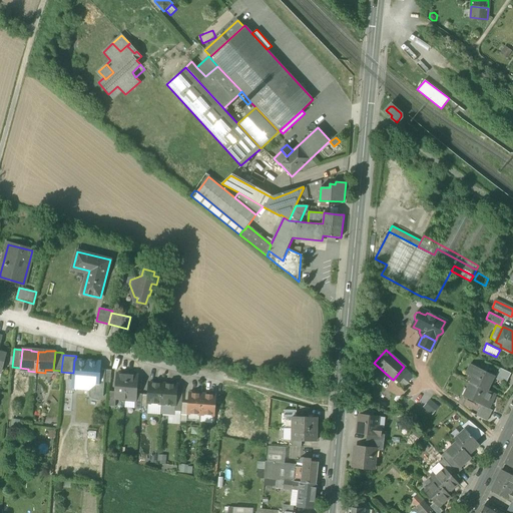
[(89,382),(96,383),(98,383),(99,369),(100,362),(75,360),(74,360),(73,373),(73,381),(82,382),(85,385),(89,382)]
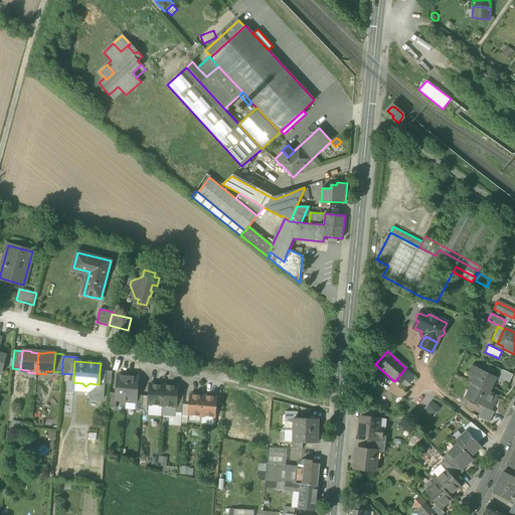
[(475,378),(473,384),(489,392),(496,377),(474,366),(469,375),(475,378)]
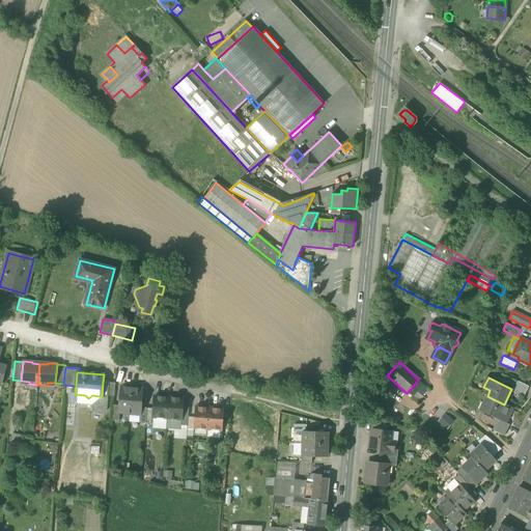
[(408,392),(420,403),(424,397),(422,396),(428,389),(418,380),(408,392)]
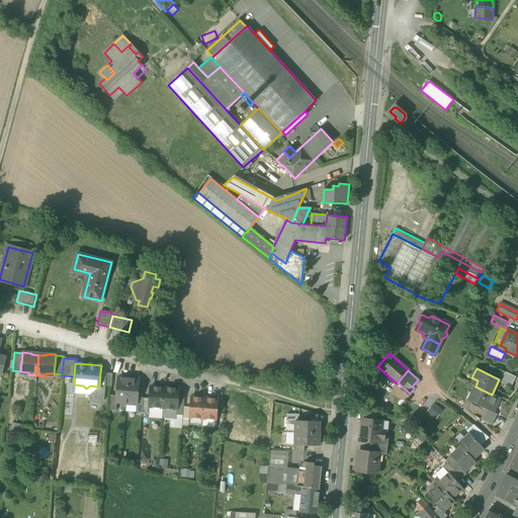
[(500,382),(511,387),(516,377),(505,371),(500,382)]
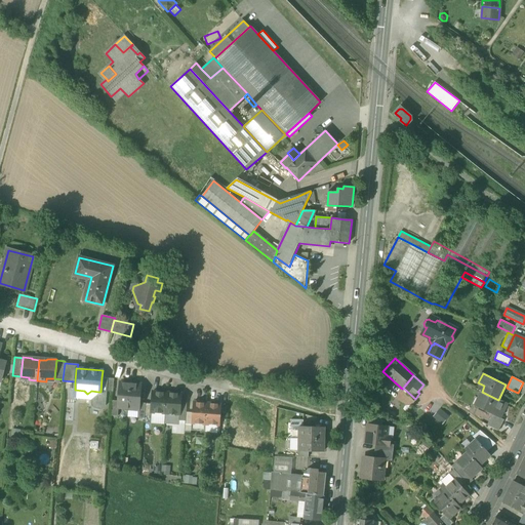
[(108,378),(102,377),(101,392),(98,392),(98,394),(91,399),(93,407),(102,409),(106,406),(107,392),(108,378)]
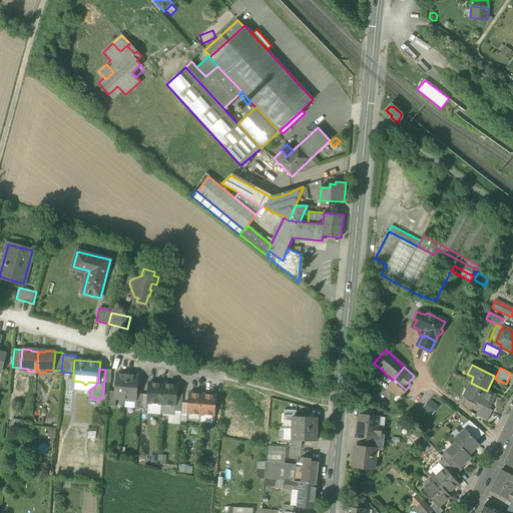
[(116,399),(125,400),(127,375),(117,374),(116,392),(115,399),(116,399)]
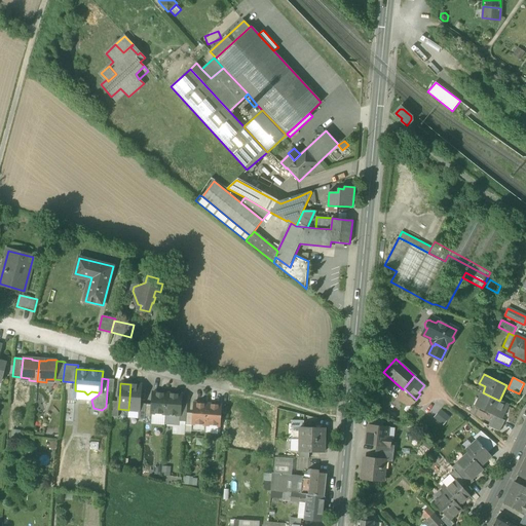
[(141,384),(130,384),(128,410),(138,410),(139,411),(140,411),(140,404),(141,384)]
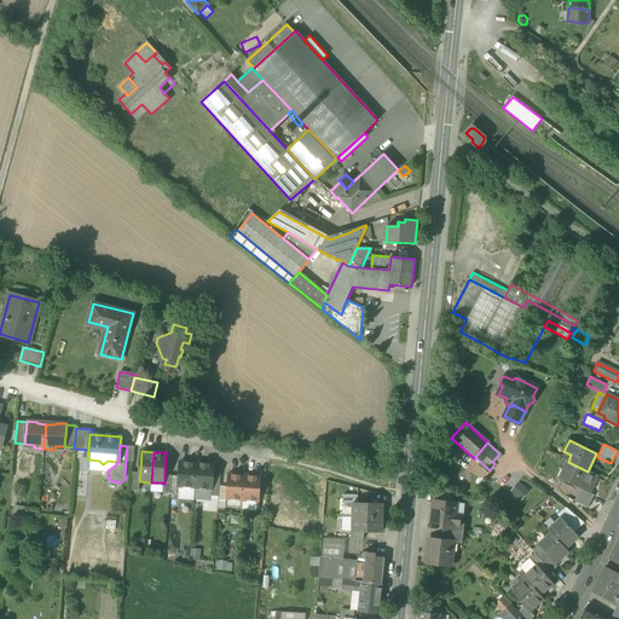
[(99,461),(88,460),(87,469),(108,470),(116,464),(116,462),(108,461),(103,464),(99,461)]
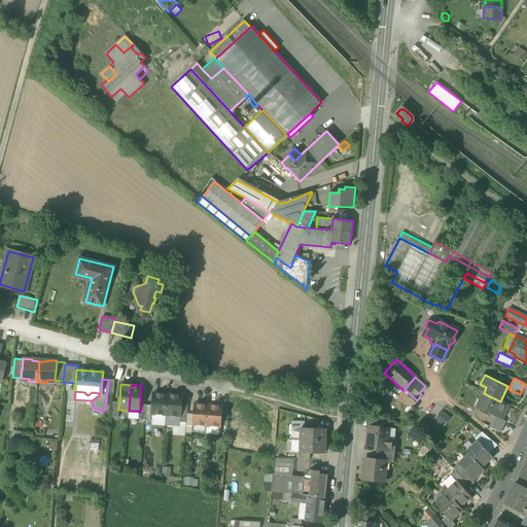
[(152,414),(166,415),(168,394),(163,393),(161,395),(159,393),(153,393),(152,406),(151,414),(152,414)]
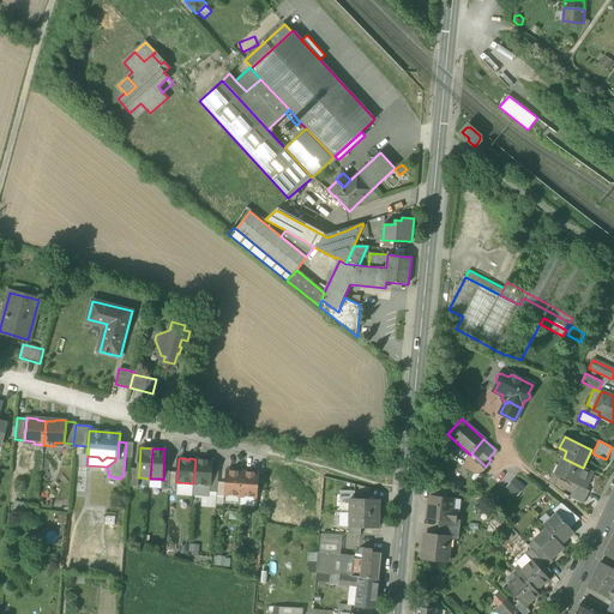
[(591,471),(583,468),(564,458),(563,458),(559,467),(563,469),(559,476),(576,485),(584,488),(589,479),(588,477),(591,471)]
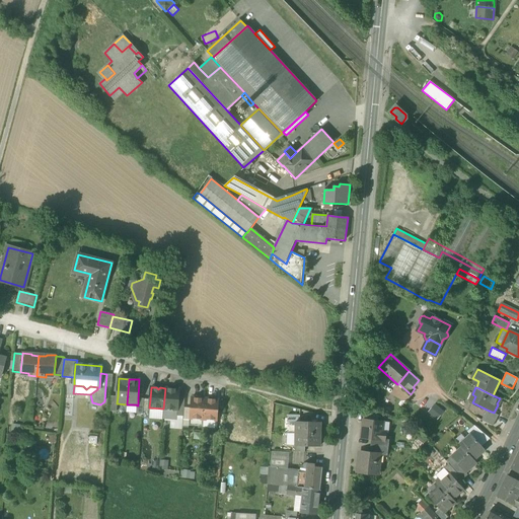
[(170,388),(165,388),(163,409),(177,410),(178,397),(179,389),(174,388),(172,390),(170,388)]
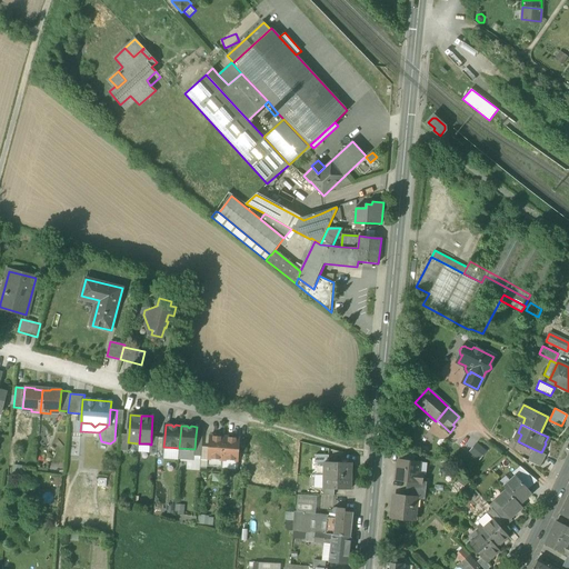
[(208,459),(222,460),(225,437),(219,437),(217,439),(215,437),(209,436),(208,459)]
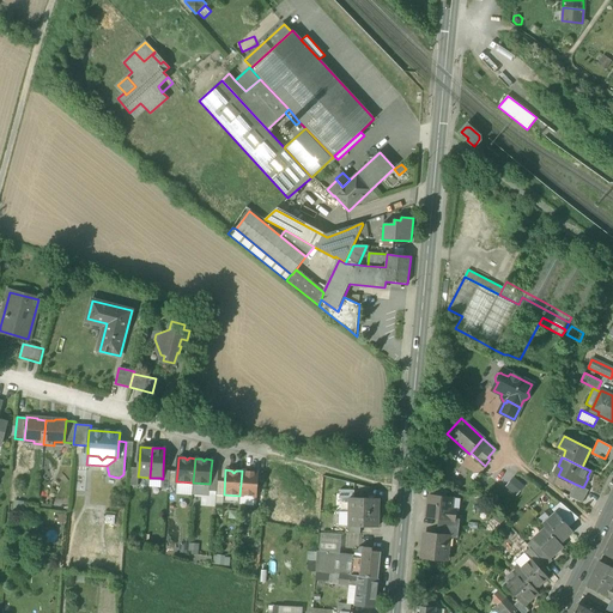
[(248,472),(242,471),(240,496),(256,497),(259,472),(253,472),(250,474),(248,472)]
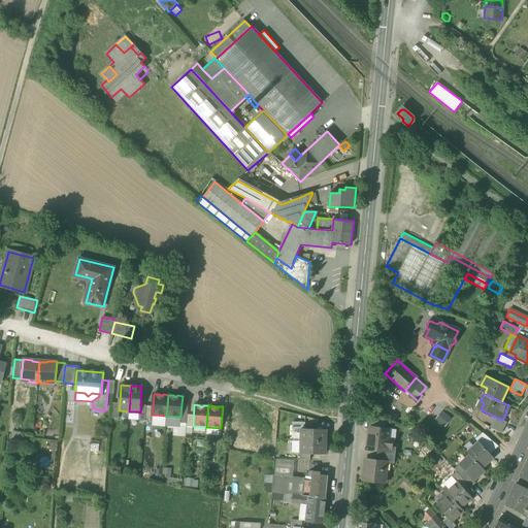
[(444,426),(450,419),(441,413),(436,419),(444,426)]
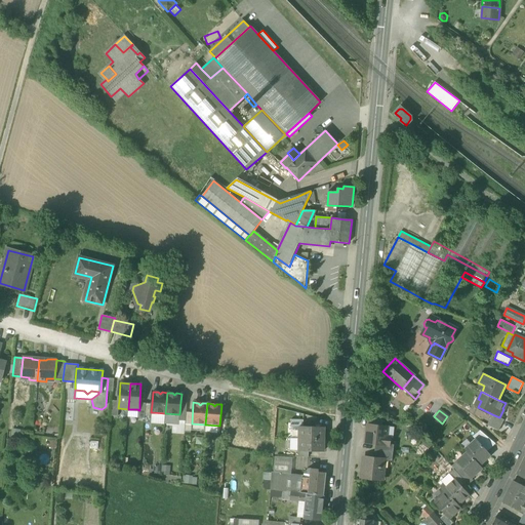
[(152,412),(151,422),(151,423),(165,425),(165,423),(165,413),(152,412)]
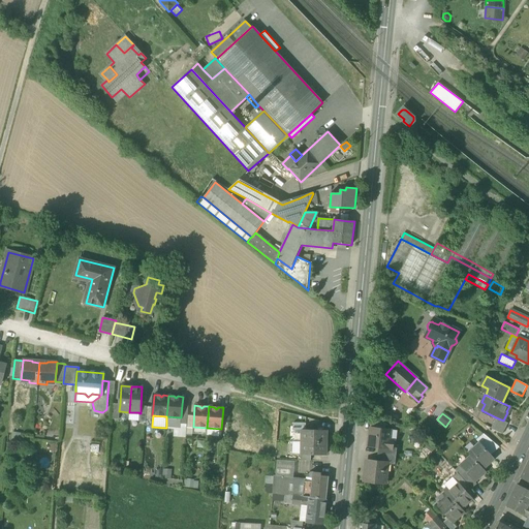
[(181,417),(166,416),(166,427),(174,428),(180,428),(181,424),(181,417)]
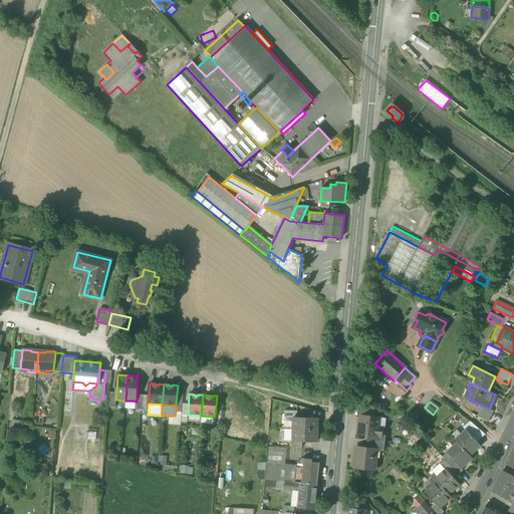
[(477,416),(488,422),(494,411),(489,409),(482,406),(477,416)]
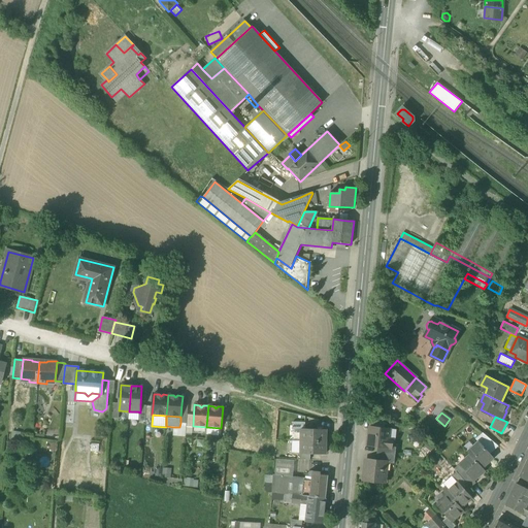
[(179,427),(173,427),(173,435),(186,437),(186,433),(187,423),(180,423),(179,427)]
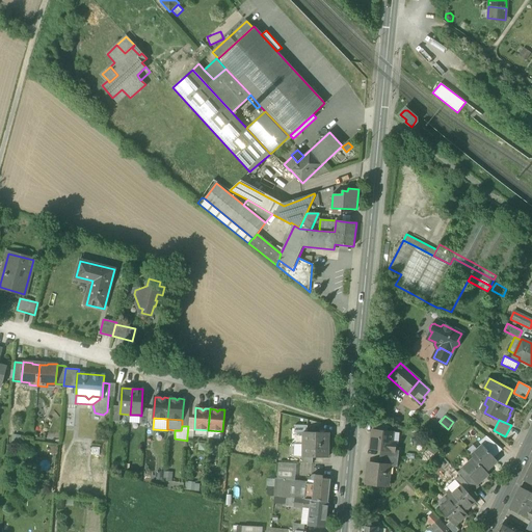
[(193,436),(208,437),(208,430),(194,429),(193,436)]
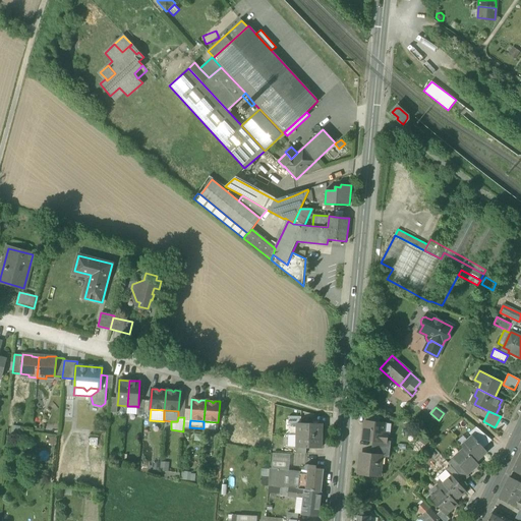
[(218,422),(204,421),(204,428),(204,429),(218,430),(218,422)]
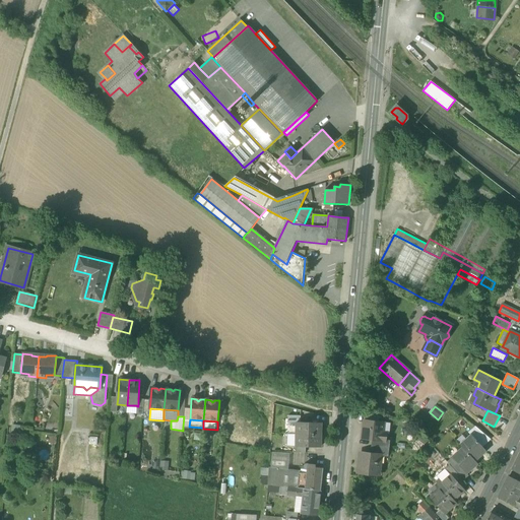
[(372,440),(385,441),(386,440),(386,434),(383,433),(384,423),(377,421),(365,420),(363,439),(372,440)]
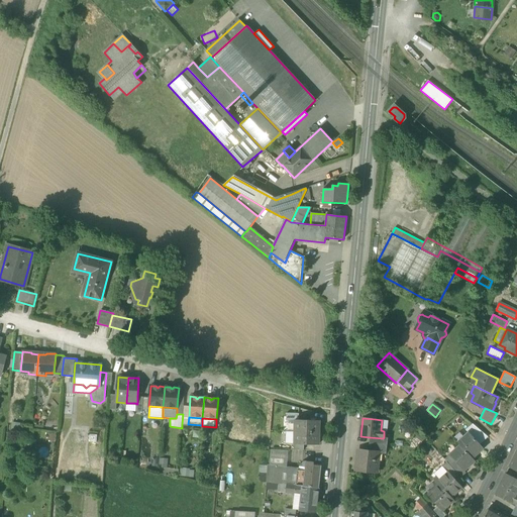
[(286,432),(295,432),(295,420),(286,420),(286,432)]
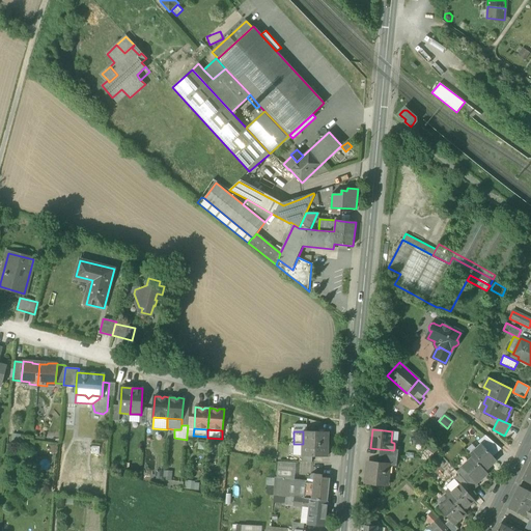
[(303,431),(303,444),(328,444),(328,431),(307,431),(303,431)]
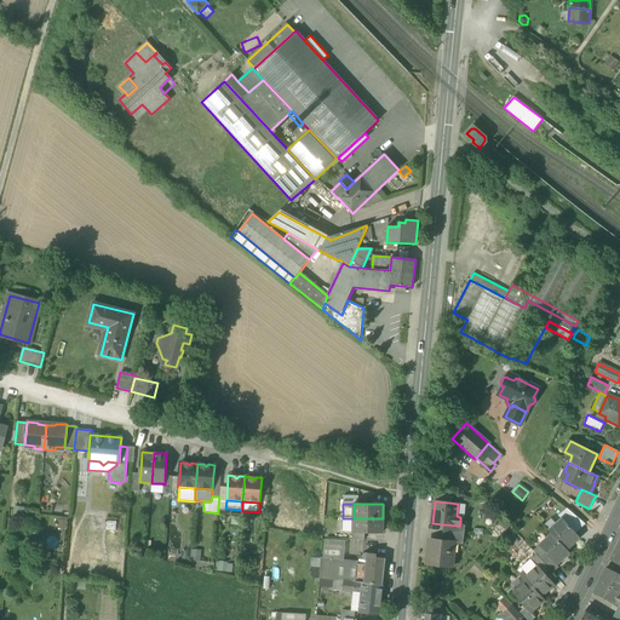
[(26,507),(15,506),(12,516),(23,517),(26,507)]
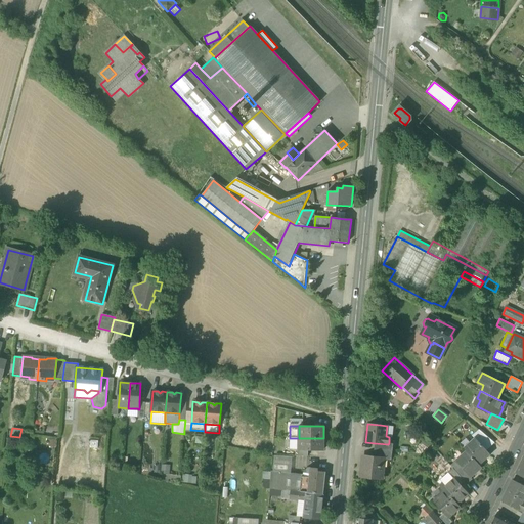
[(475,438),(486,450),(494,443),(479,430),(472,435),(475,438)]
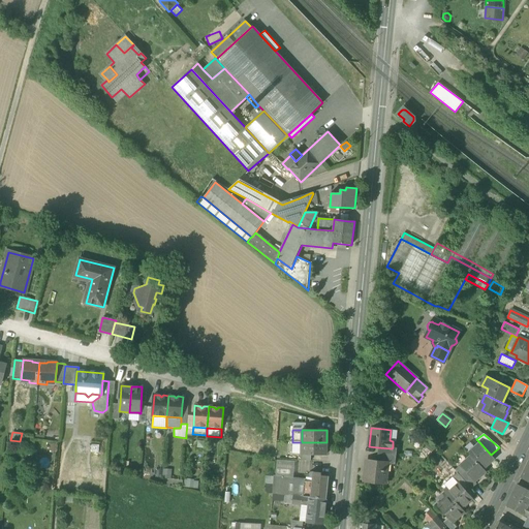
[(302,442),(292,442),(292,454),(299,454),(301,454),(302,442)]
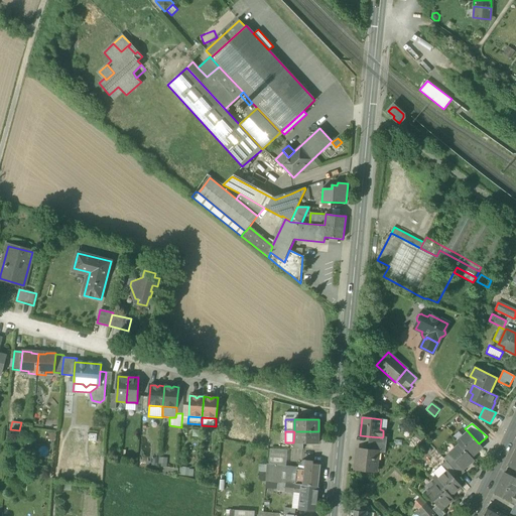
[(318,443),(318,431),(294,431),(293,442),(293,443),(303,443),(318,443)]
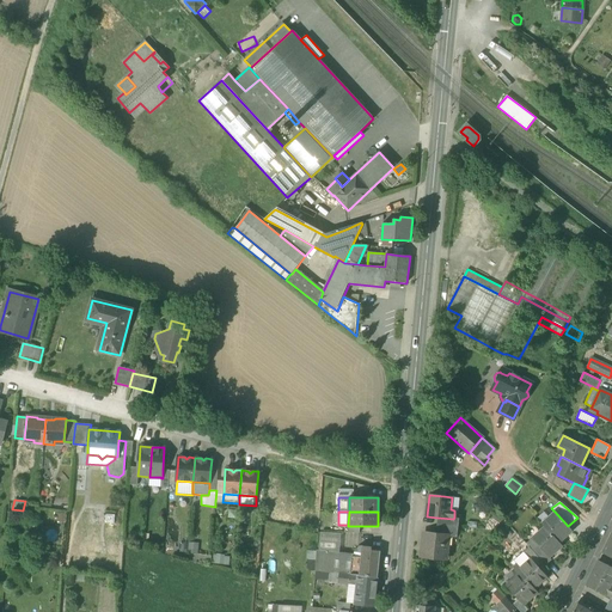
[(537,518),(542,524),(549,516),(544,512),(537,518)]
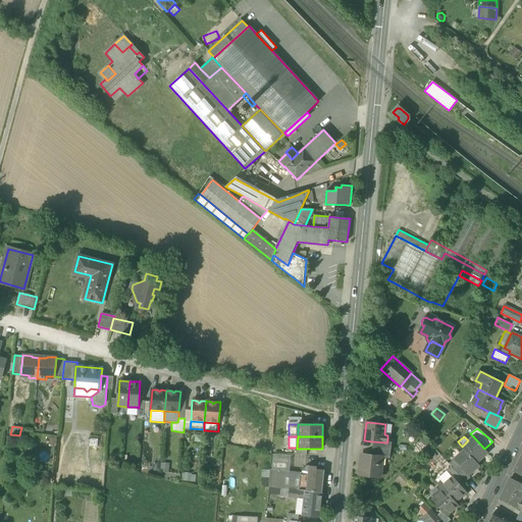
[(462,447),(464,450),(476,463),(487,453),(484,449),(473,436),(468,440),(462,447)]
